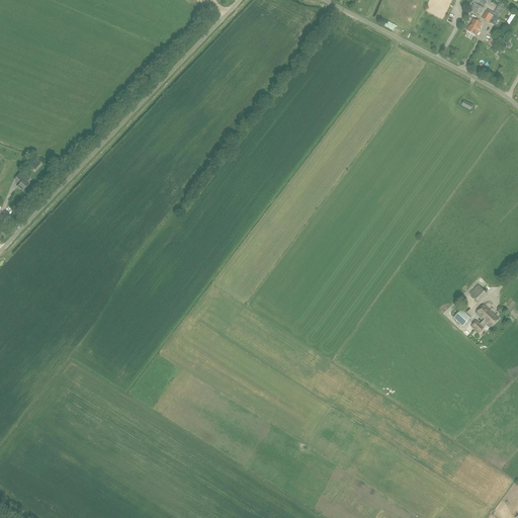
[(475,3),(470,10),(480,15),(484,8),(488,1),(486,0),(471,0),(471,1),(473,2),(475,3)]
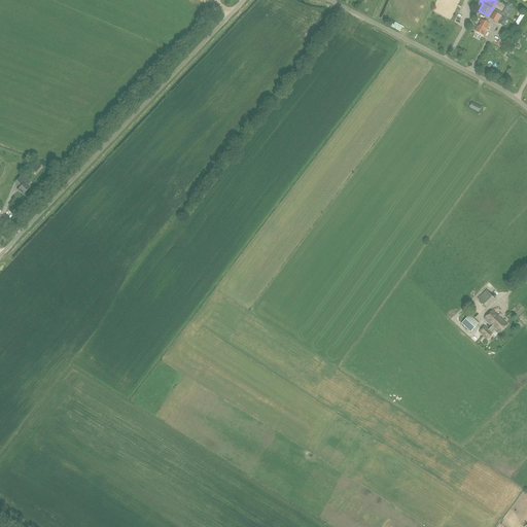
[(494,11),(490,19),(502,26),(513,9),(515,6),(508,3),(506,5),(506,6),(502,13),(496,9),(495,12),(494,11)]
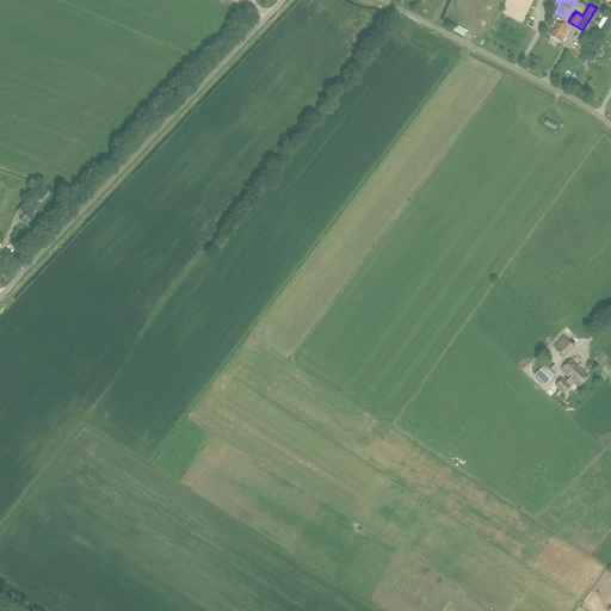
[(561,42),(568,29),(559,23),(550,36),(561,42)]
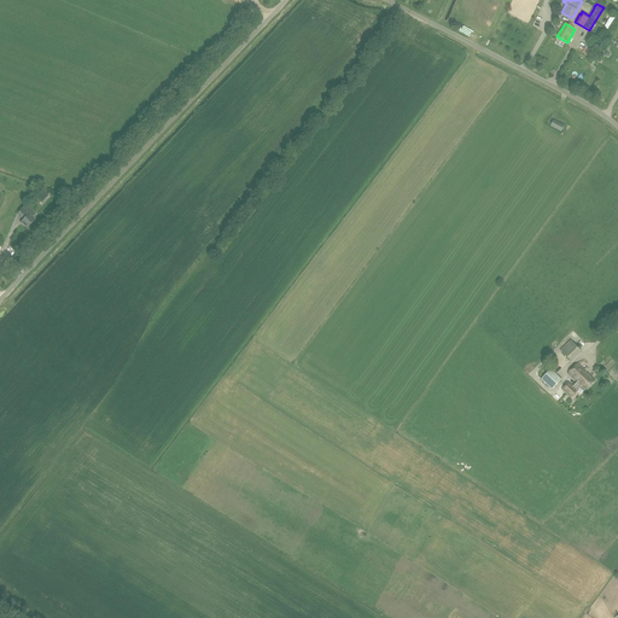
[(589,33),(584,41),(590,44),(595,35),(589,33)]
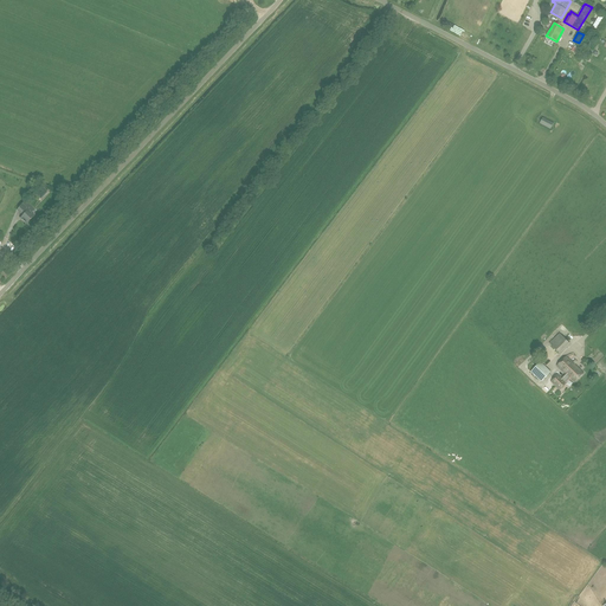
[(550,129),(553,123),(542,117),(540,123),(550,129)]
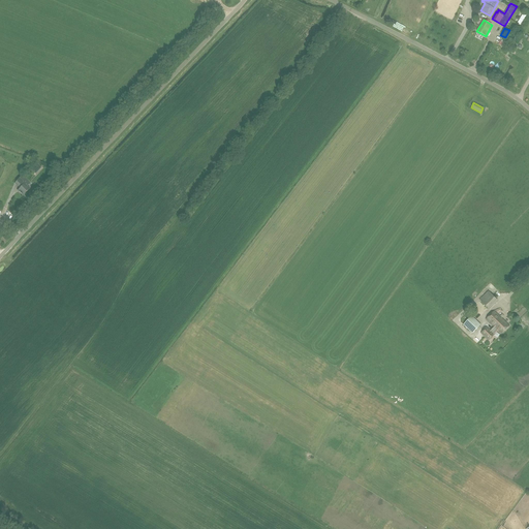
[(24,195),(30,188),(28,186),(30,184),(25,179),(22,176),(14,183),(20,189),(19,190),(24,195)]
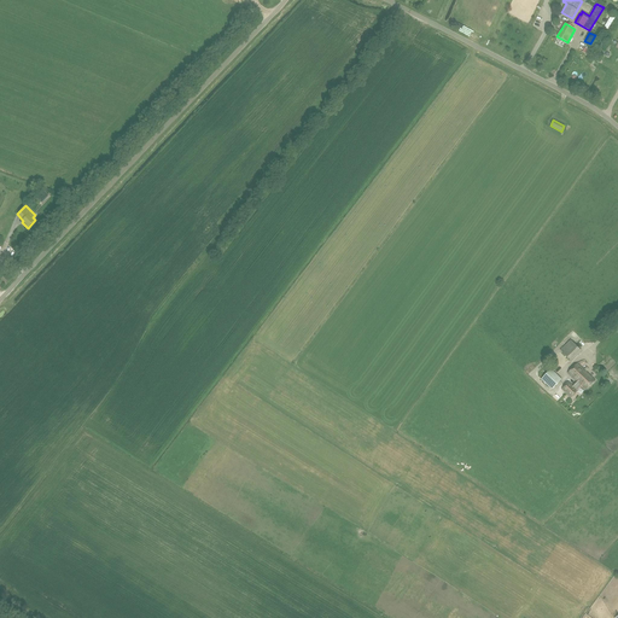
[(571,362),(582,351),(571,339),(560,350),(571,362)]
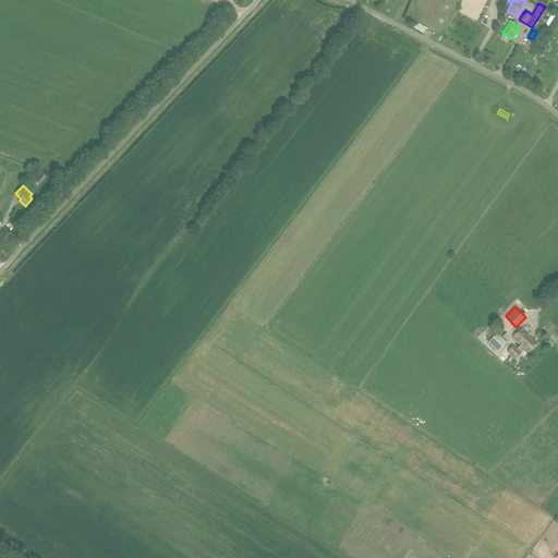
[(521,352),(525,349),(529,352),(537,343),(521,328),(512,337),(521,346),(518,349),(513,346),(507,351),(516,359),(521,353),(521,352)]
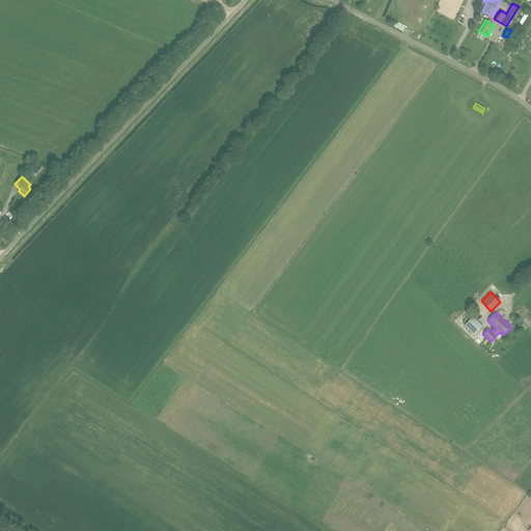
[(474,335),(482,326),(473,317),(465,326),(474,335)]
